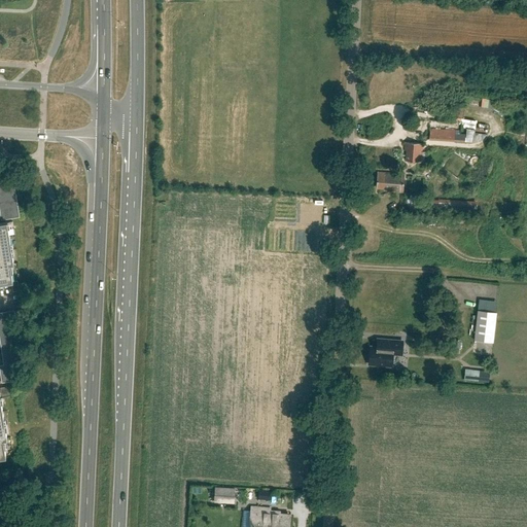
[(455,134),(455,142),(465,143),(465,134),(455,134)]
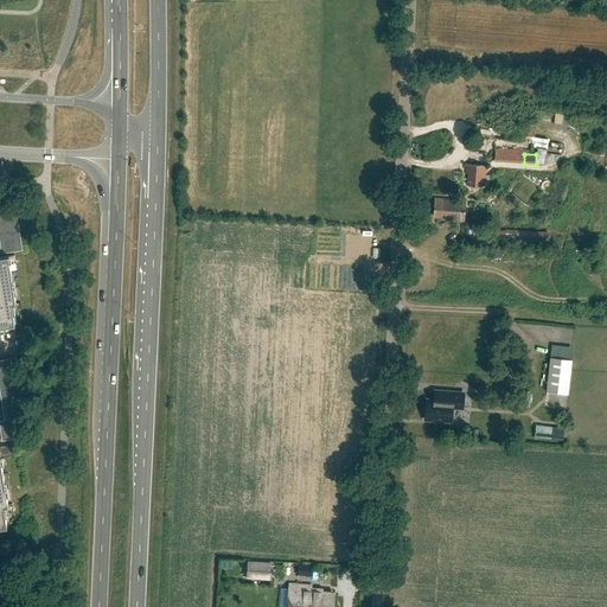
[(489,186),(490,176),(485,176),(486,166),(467,164),(466,173),(470,173),(468,185),(489,186)]
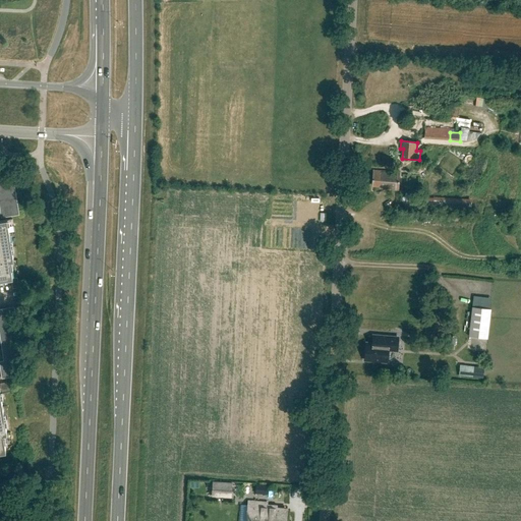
[(399,190),(400,173),(372,171),(371,184),(388,185),(387,189),(399,190)]
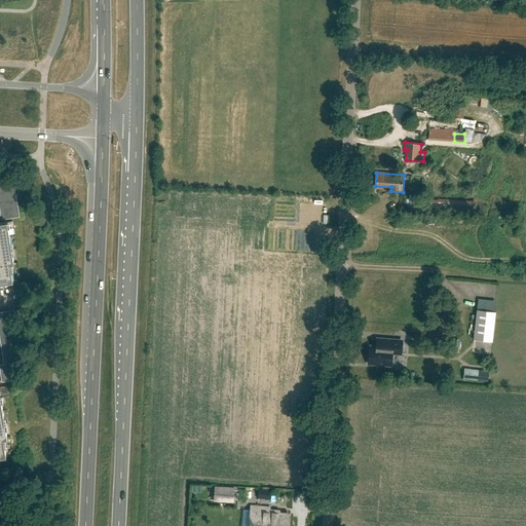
[(12,218),(20,217),(13,180),(0,181),(0,214),(1,220),(12,218)]
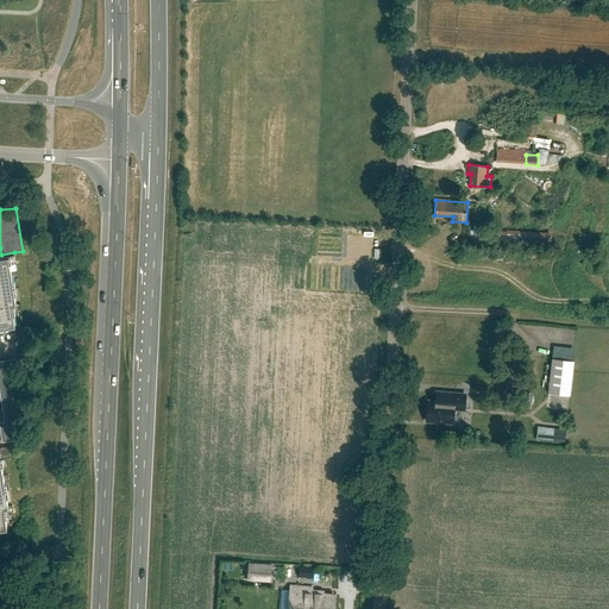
[(0,327),(13,325),(14,328),(16,337),(23,336),(22,327),(20,324),(16,325),(12,305),(16,303),(8,256),(0,257),(0,327)]
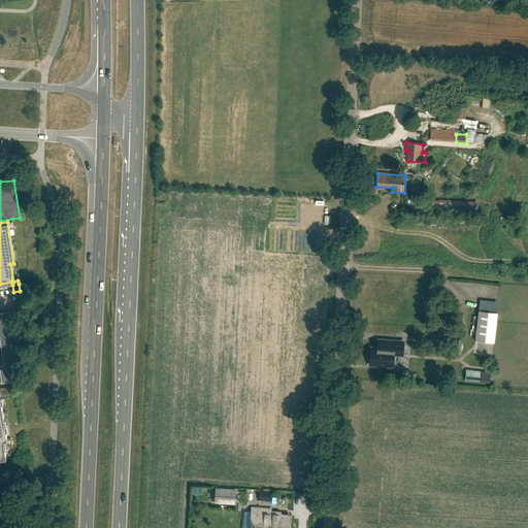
[(11,327),(18,326),(15,310),(8,311),(11,327)]
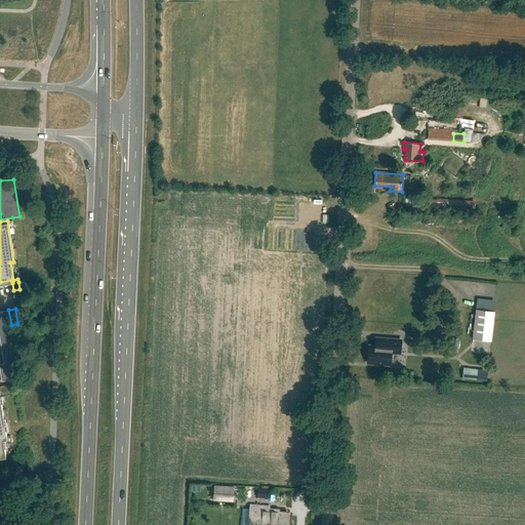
[(494,311),(476,309),(473,339),(491,341),(494,311)]
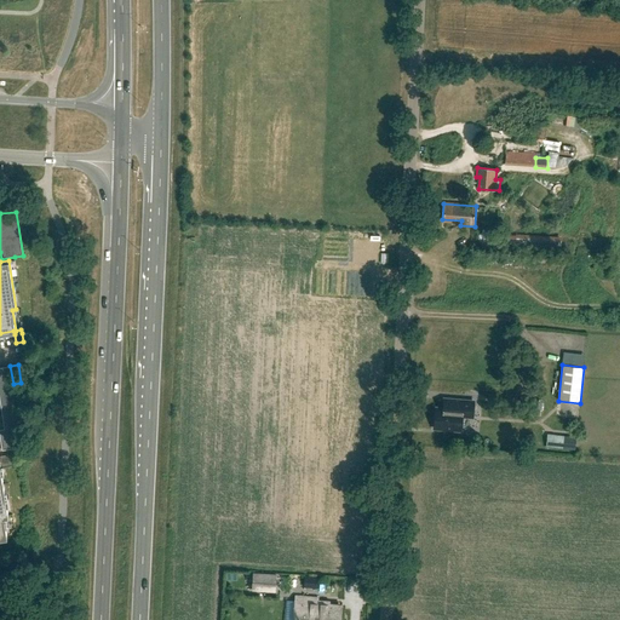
[(6,385),(13,384),(10,366),(3,367),(6,385)]
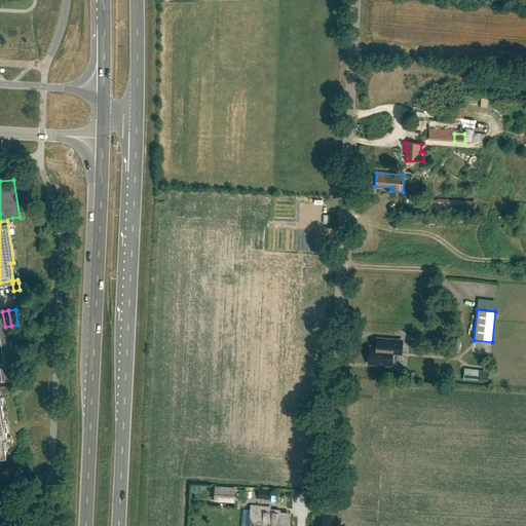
[(11,326),(5,327),(0,328),(0,339),(4,364),(1,365),(0,364),(0,372),(1,382),(4,381),(15,380),(12,363),(16,363),(11,326)]
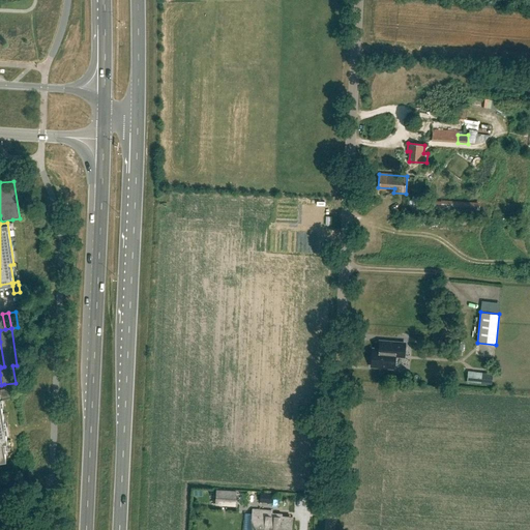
[(405,356),(406,344),(382,342),(381,350),(373,349),(371,365),(394,367),(395,355),(405,356)]
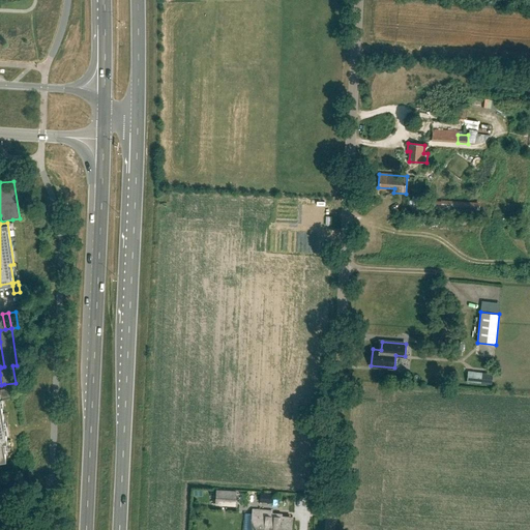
[(468,371),(467,382),(481,383),(492,384),(493,374),(482,373),(468,371)]
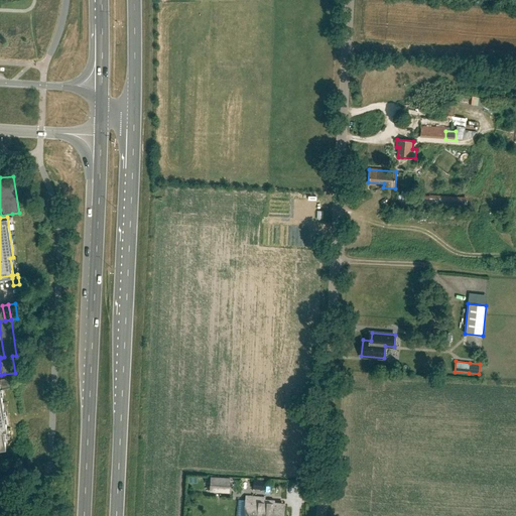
[(229,492),(230,479),(212,478),(211,491),(229,492)]
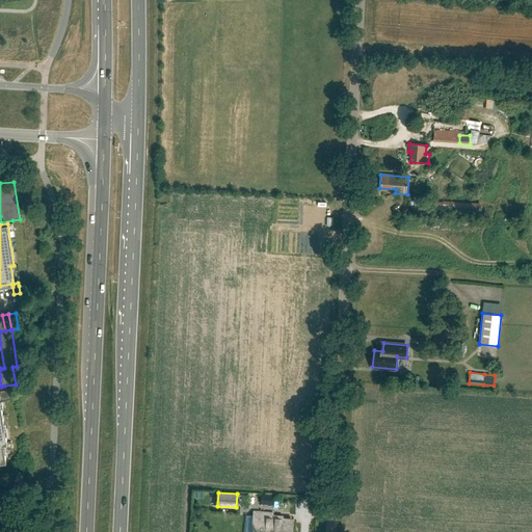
[(291,531),(292,520),(283,519),(283,516),(272,516),(272,513),(254,512),(251,531),(291,531)]
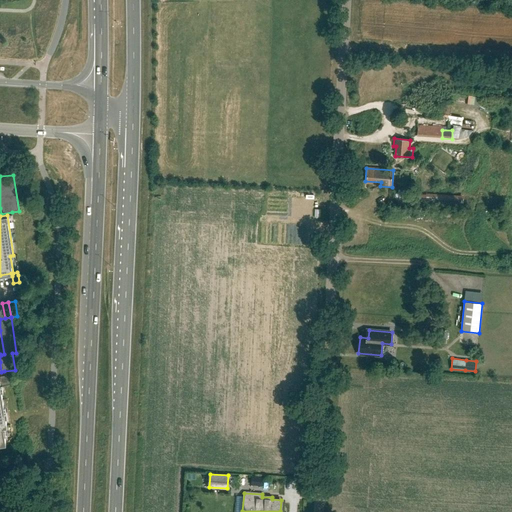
All buildings are outlined.
